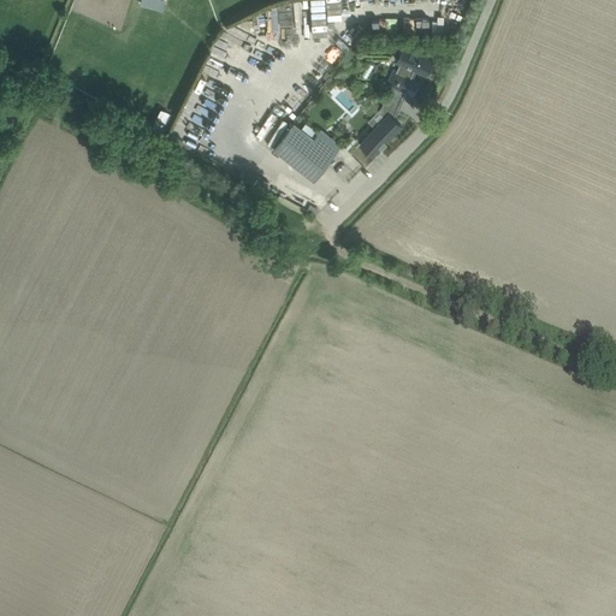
[(397,82),(395,88),(404,93),(410,78),(410,77),(415,69),(425,73),(432,59),(420,53),(421,51),(404,43),(396,60),(401,61),(396,71),(401,73),(398,80),(397,78),(396,82),(397,82)]
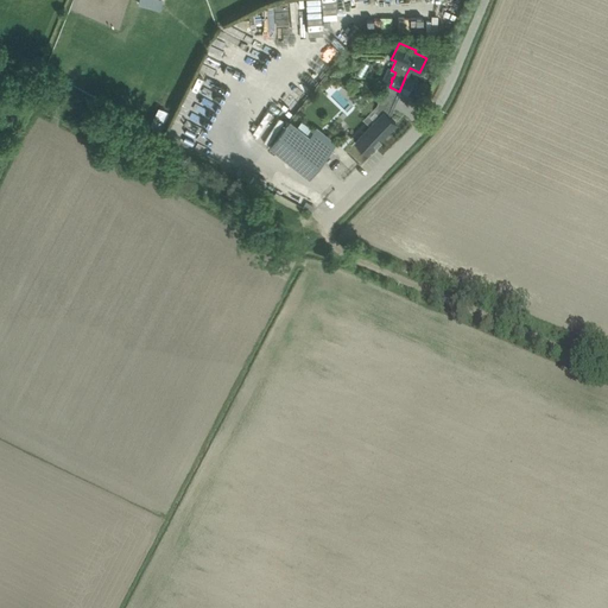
[(386,86),(378,102),(386,106),(391,108),(399,92),(390,87),(386,86)]
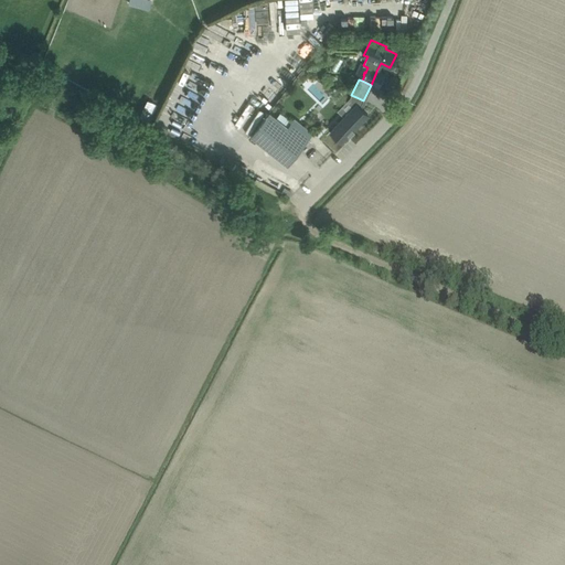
[(273,106),(288,84),(284,81),(268,103),(273,106)]
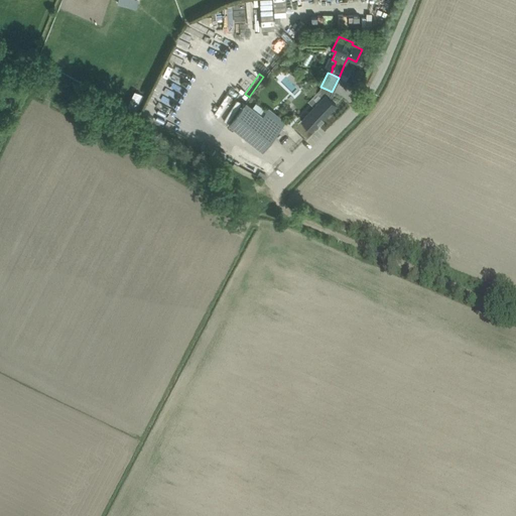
[(314,106),(301,119),(302,120),(311,129),(316,124),(317,124),(318,122),(327,114),(329,112),(336,105),(330,98),(332,92),(328,90),(325,93),(326,95),(314,106)]
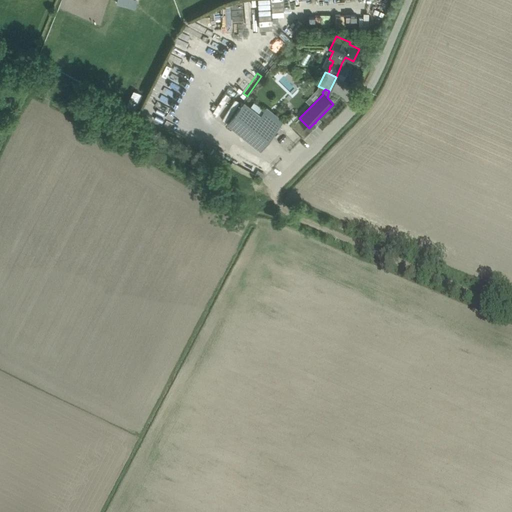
[(278,128),(260,114),(250,106),(244,101),(227,123),(261,150),(278,128)]
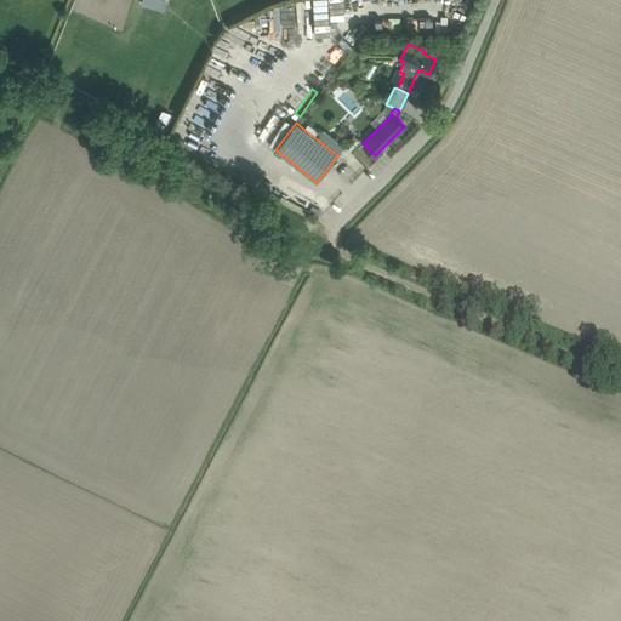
[(315,138),(337,155),(345,147),(323,130),(322,132),(315,138)]
